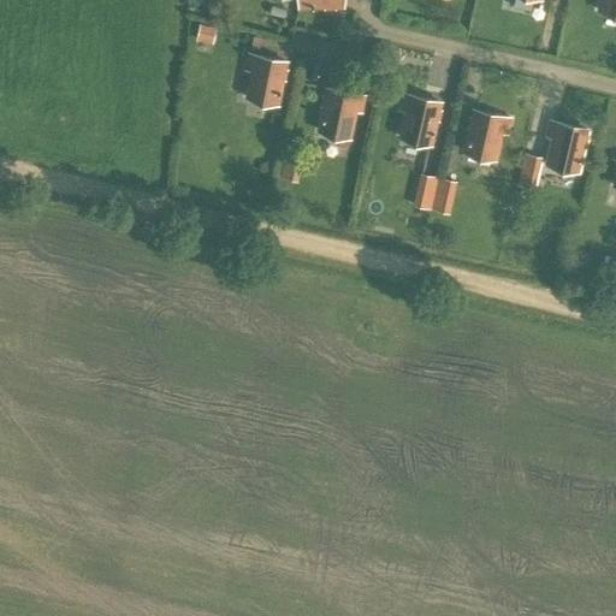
[(615,12),(615,0),(604,0),(603,10),(615,12)]
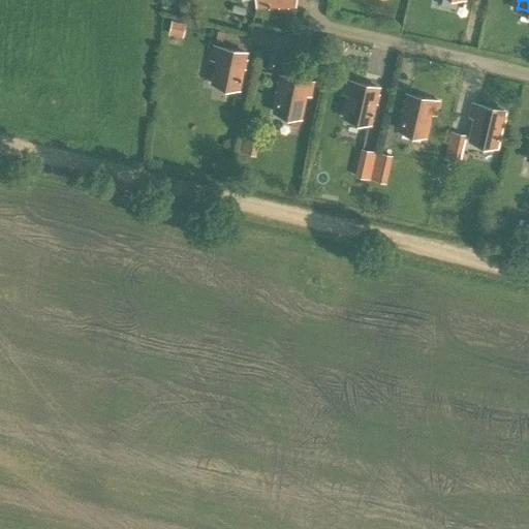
[(183,37),(186,24),(170,21),(168,34),(183,37)]
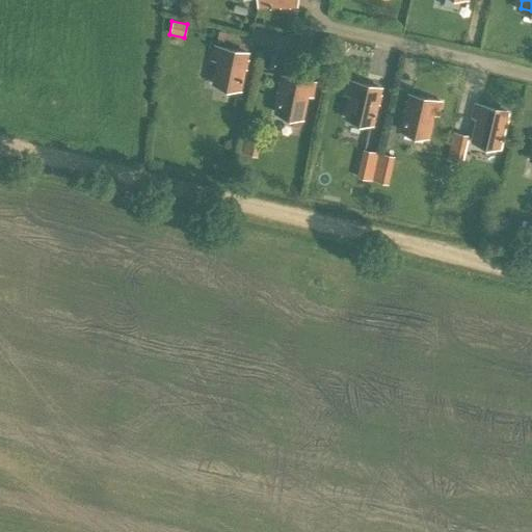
[(239,89),(247,53),(216,47),(214,60),(219,61),(214,84),(239,89)]
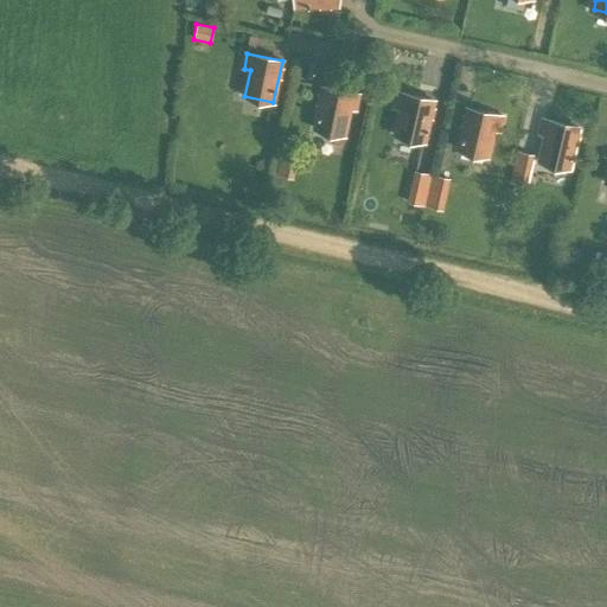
[(356,109),(358,94),(324,87),(315,129),(344,135),(350,108),(356,109)]
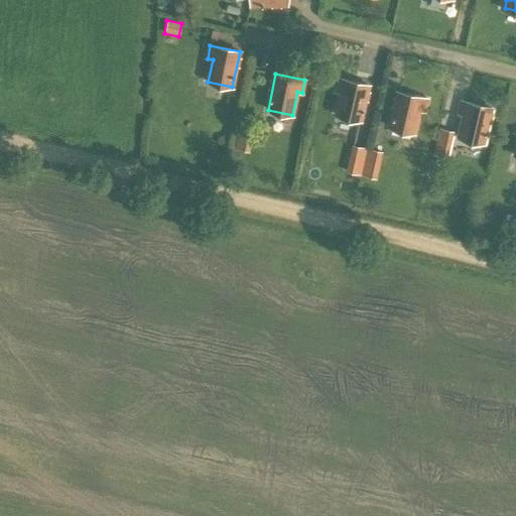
[(366,98),(369,85),(340,79),(332,114),(356,119),(361,97),(366,98)]
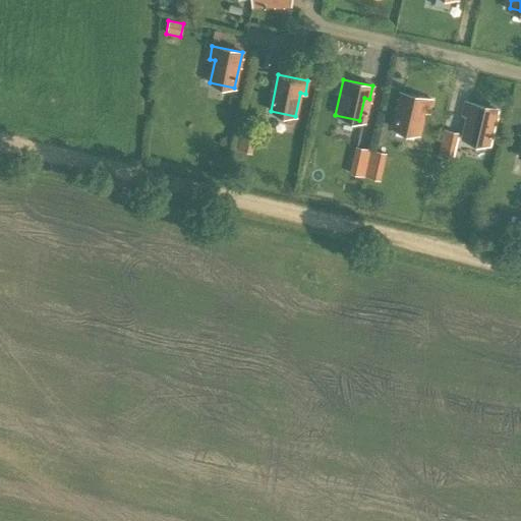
[(428,113),(431,100),(402,93),(394,128),(418,134),(423,112),(428,113)]
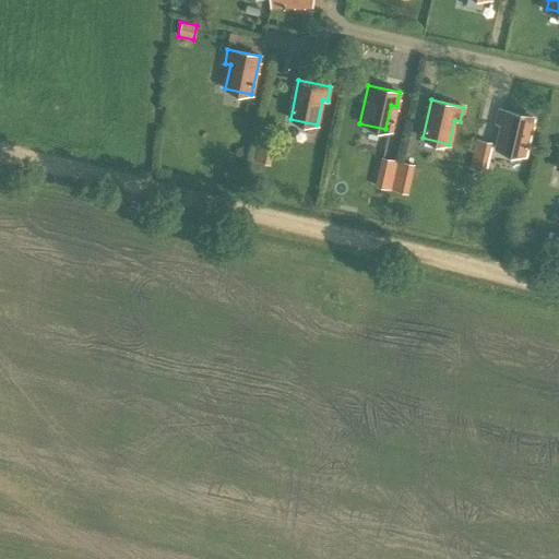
[(527,154),(534,116),(502,110),(500,125),(506,126),(501,150),(527,154)]
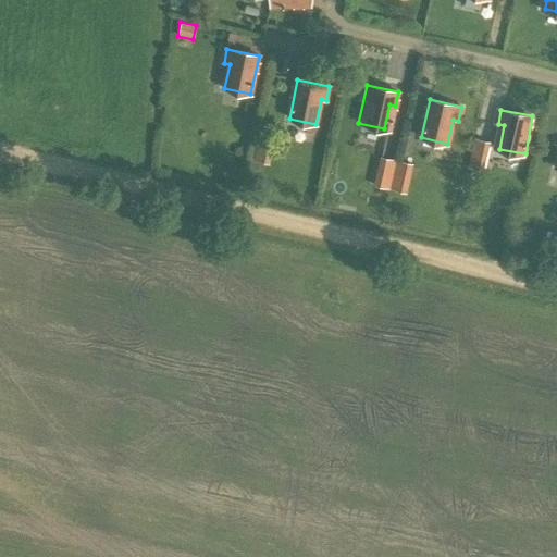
[(484,171),(491,141),(473,138),(467,168),(484,171)]
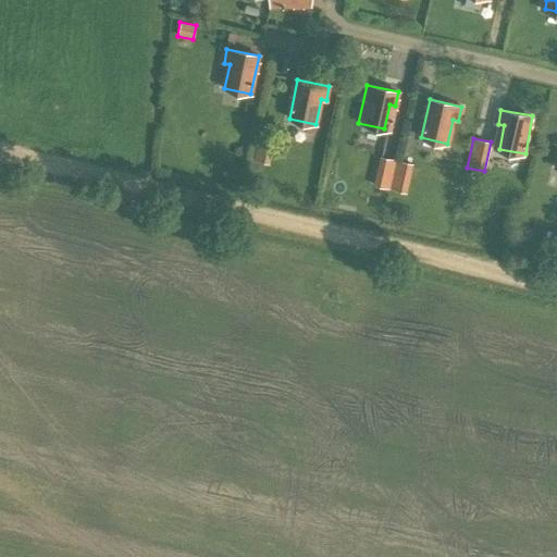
[(269,164),(273,148),(258,145),(254,160),(269,164)]
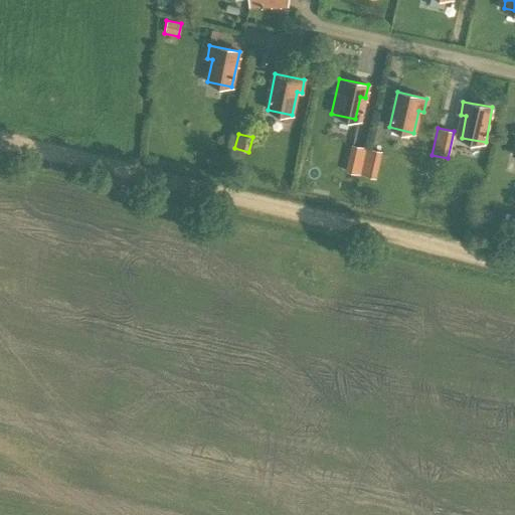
[(360,175),(366,148),(351,144),(345,171),(360,175)]
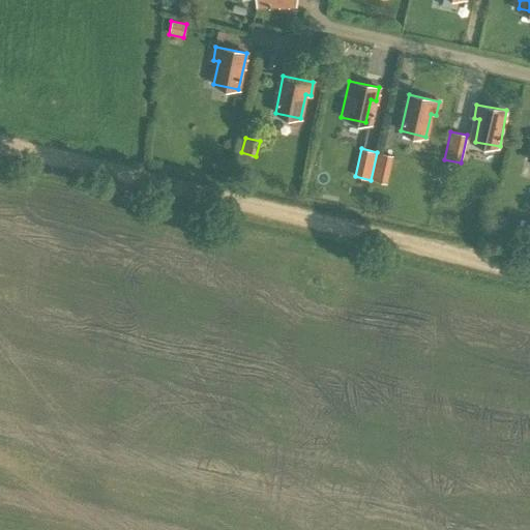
[(377,152),(371,180),(386,183),(393,155),(377,152)]
